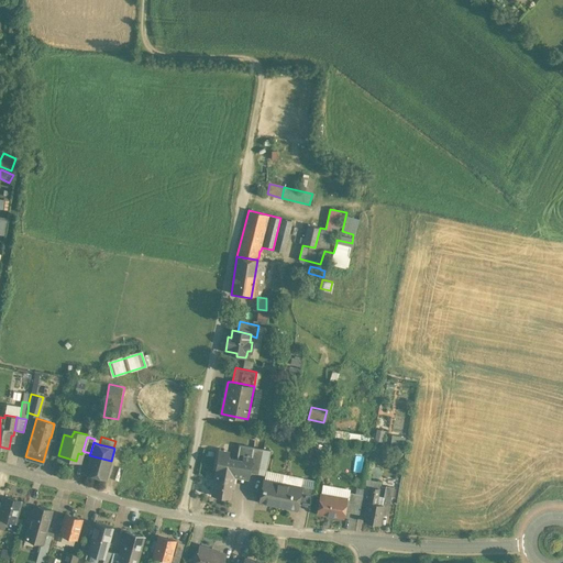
[(253,448),(240,444),(236,459),(242,460),(243,454),(252,456),(253,448)]
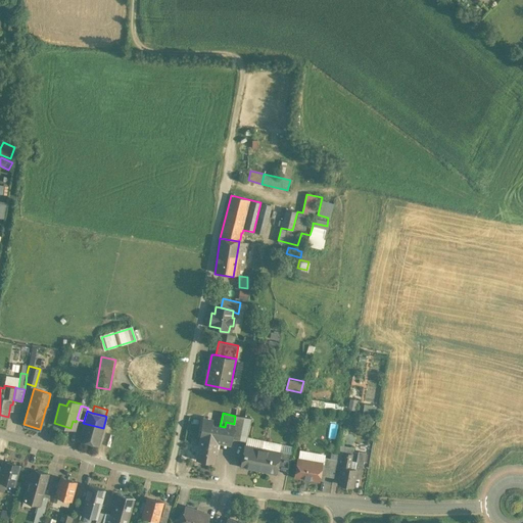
[(244,417),(235,416),(234,424),(231,438),(239,440),(244,417)]
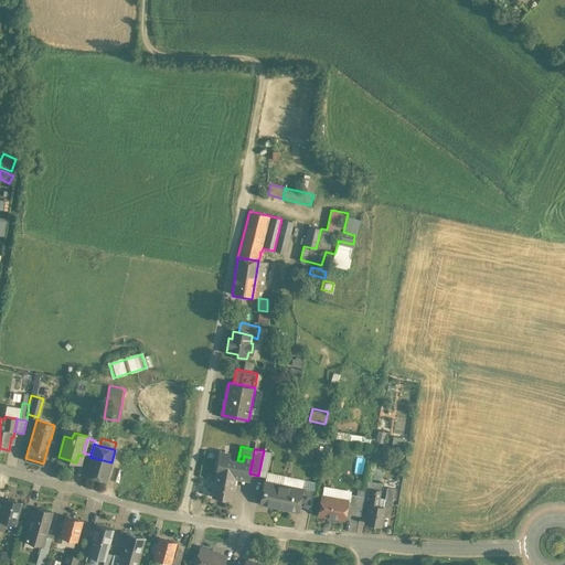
[(272,451),(264,450),(258,476),(266,477),(272,451)]
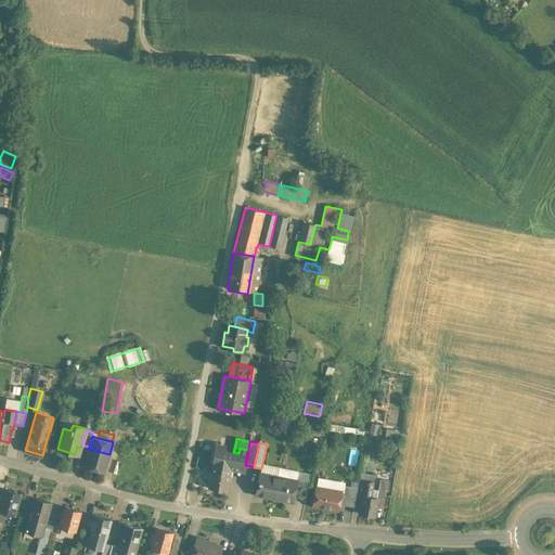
[(213,465),(231,468),(244,470),(245,465),(248,450),(240,448),(239,453),(233,452),(224,451),(226,446),(216,444),(213,465)]
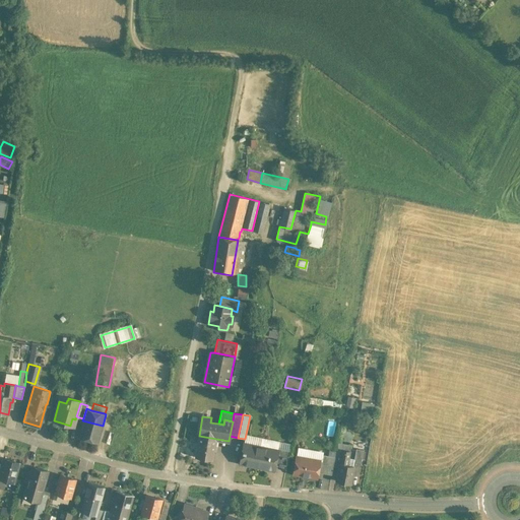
[(103,426),(82,420),(78,437),(98,443),(103,426)]
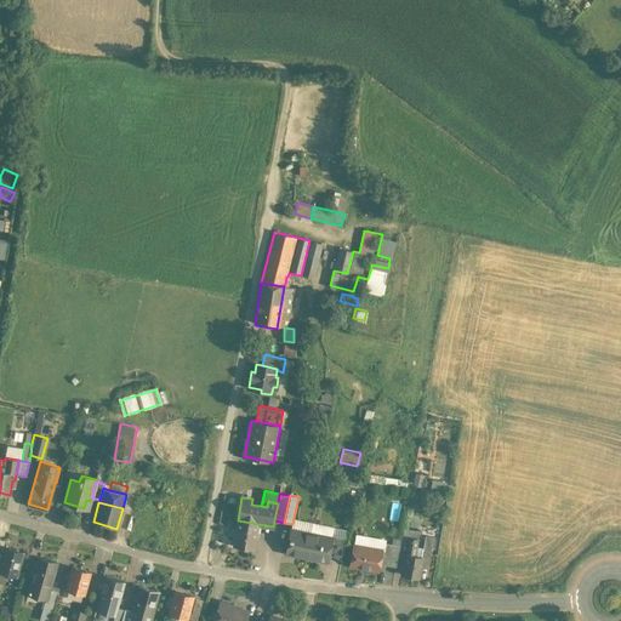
[(258,524),(238,520),(234,546),(252,550),(255,533),(256,533),(258,524)]
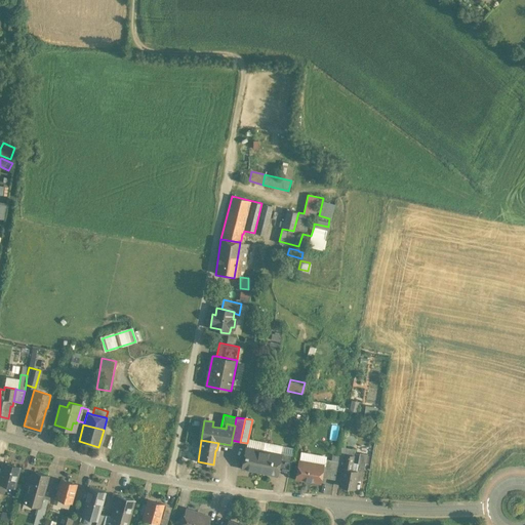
[(263,450),(246,447),(242,468),(258,471),(263,450)]
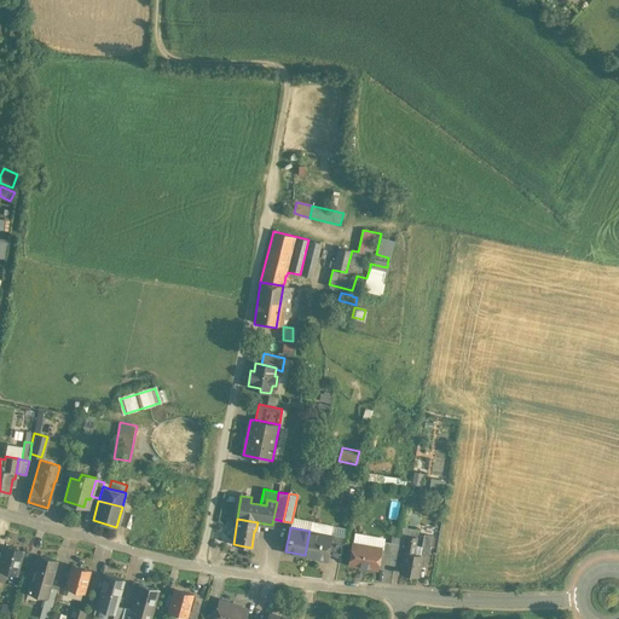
[(417,530),(403,527),(401,536),(408,536),(416,538),(417,530)]
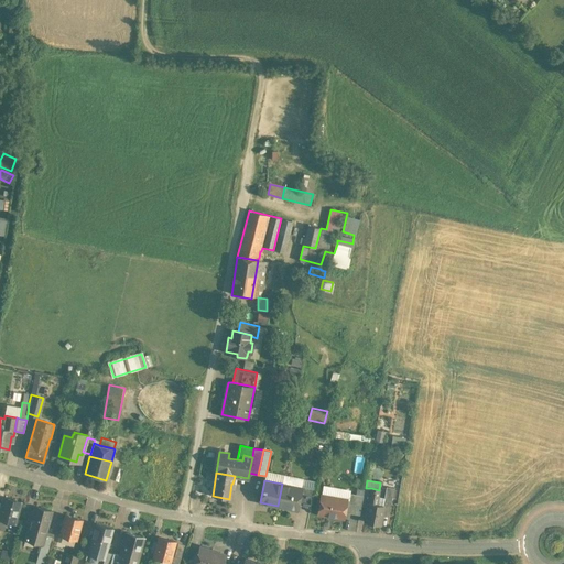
[(301,488),(282,484),(278,506),(296,509),(297,505),(301,488)]
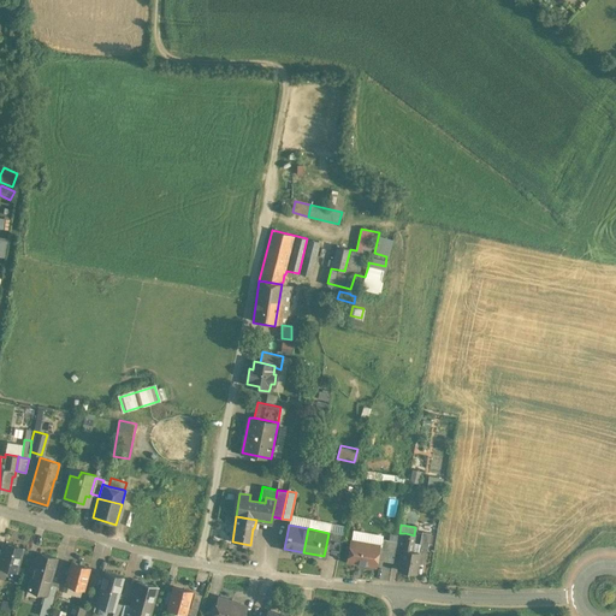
[(343,533),(329,531),(329,533),(325,551),(338,555),(343,533)]
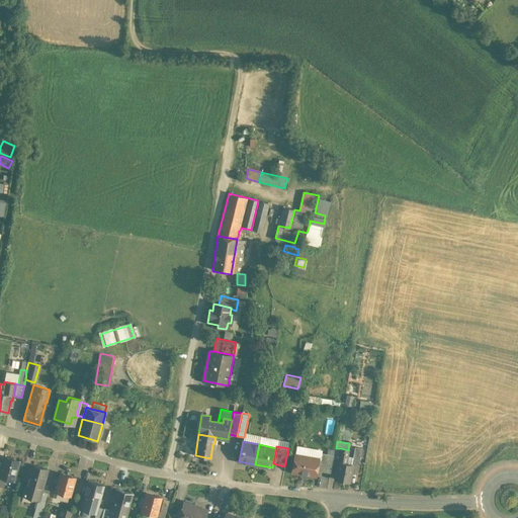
[(361,448),(354,447),(352,460),(359,461),(361,448)]
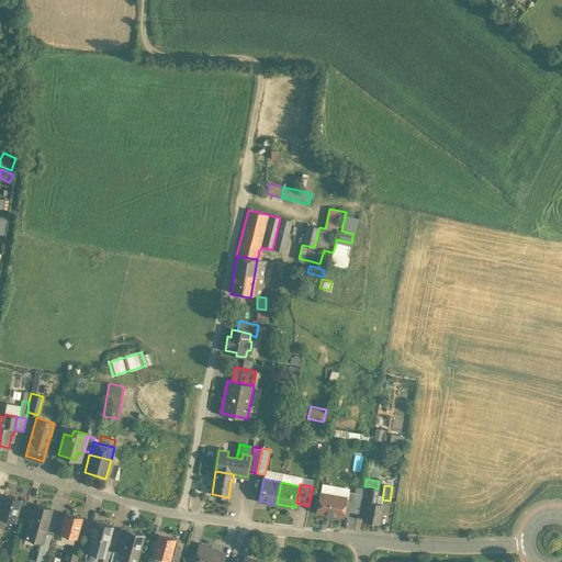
[(382,505),(374,504),(378,489),(370,486),(363,519),(379,523),(382,505)]
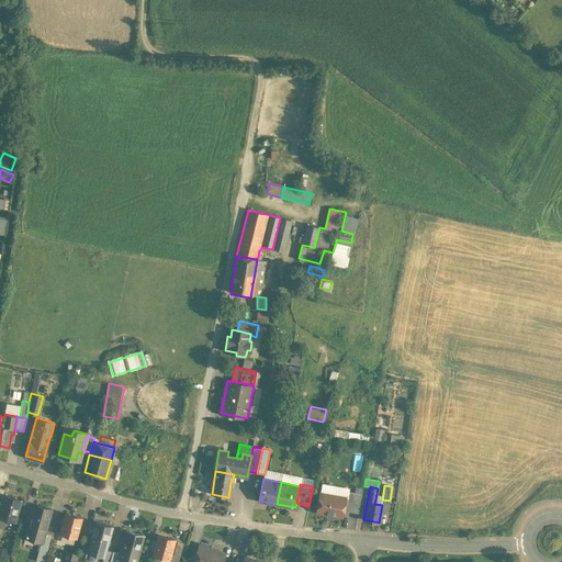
[(361,493),(349,491),(348,497),(345,497),(343,509),(358,513),(361,493)]
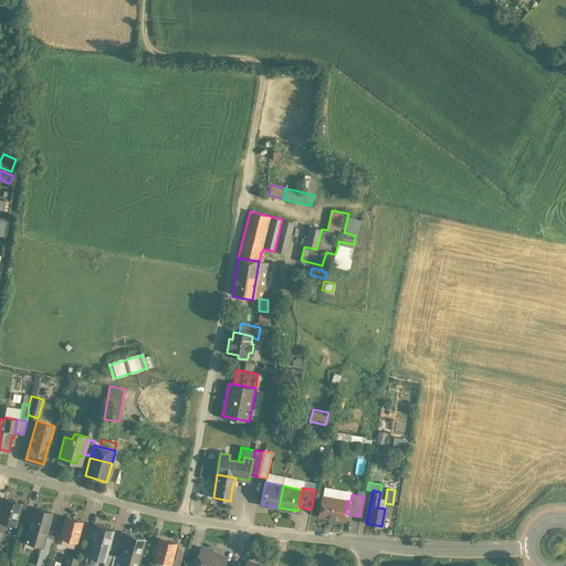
[(347,501),(323,496),(320,515),(344,520),(345,513),(347,501)]
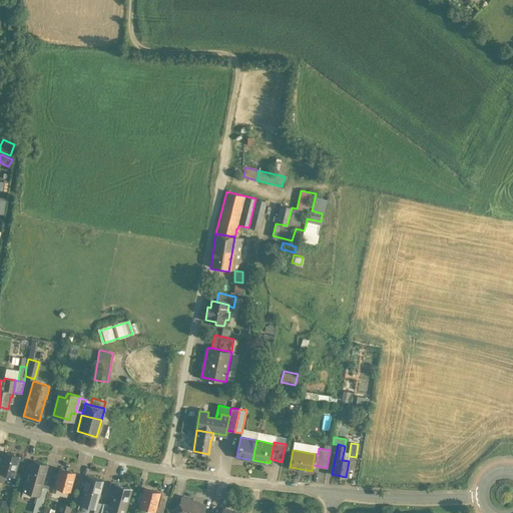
[(19,457),(3,452),(0,463),(0,472),(14,476),(19,457)]
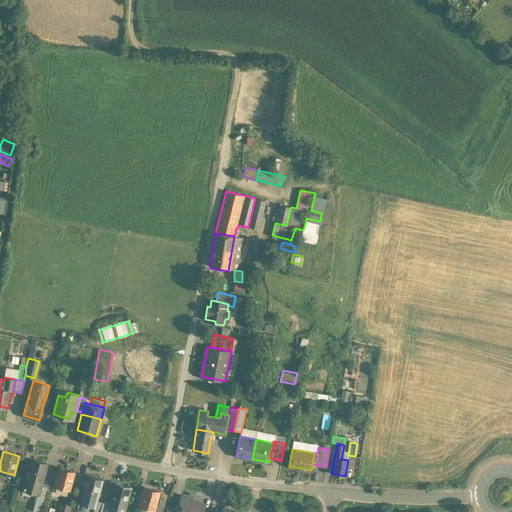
[(47,464),(31,459),(22,490),(38,494),(41,486),(47,464)]
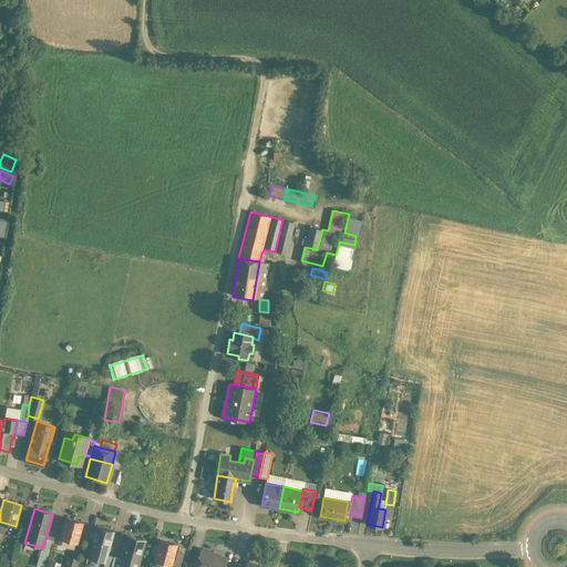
[(83,522),(65,517),(60,538),(78,544),(83,522)]
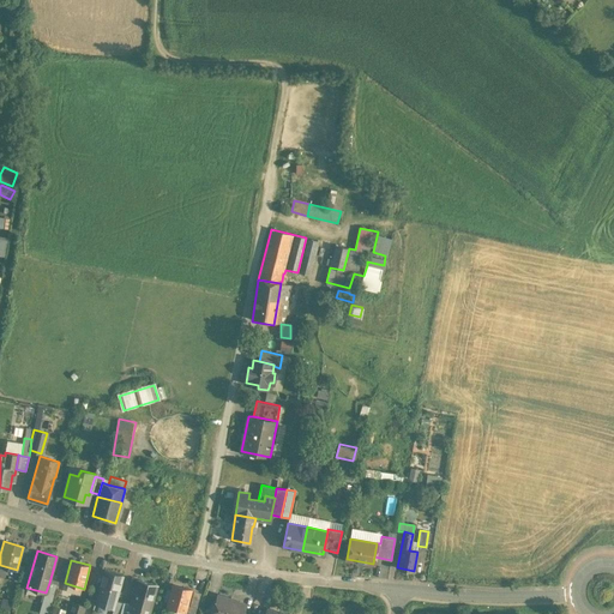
[(124,575),(104,570),(95,603),(113,609),(114,609),(116,600),(124,575)]
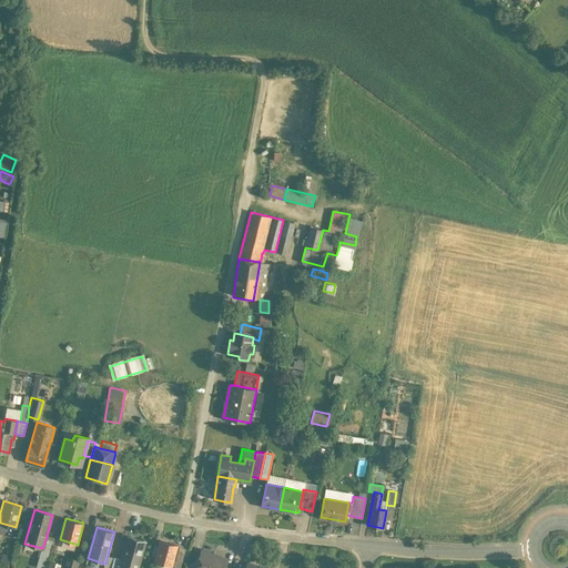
[(137,567),(145,540),(128,536),(121,559),(119,567),(121,567),(137,567)]
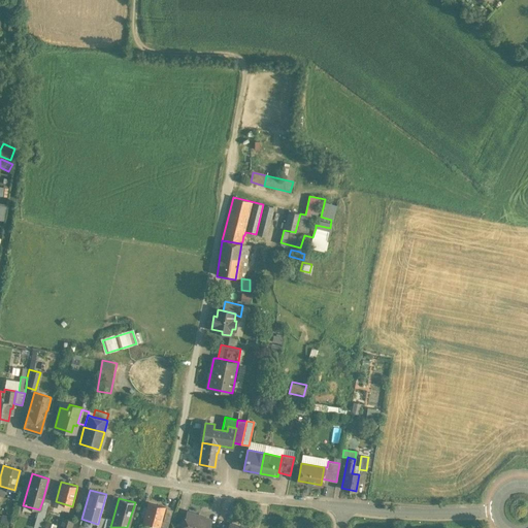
[(40,527),(48,502),(42,501),(39,509),(34,526),(40,527)]
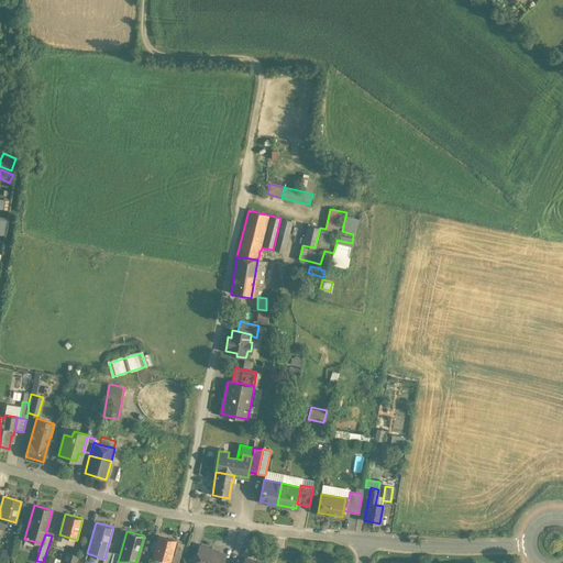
[(176,540),(158,536),(153,556),(169,562),(170,561),(176,540)]
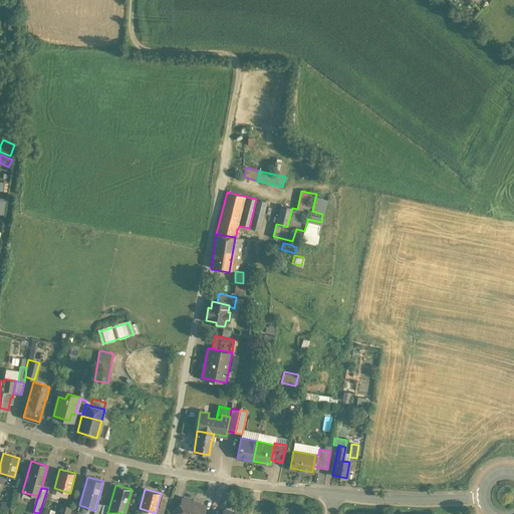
[(162,495),(158,510),(164,512),(168,497),(162,495)]
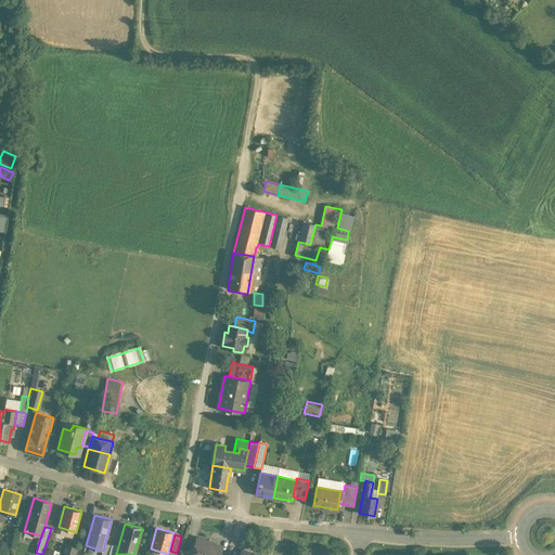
[(218,554),(221,546),(197,539),(192,554),(218,554)]
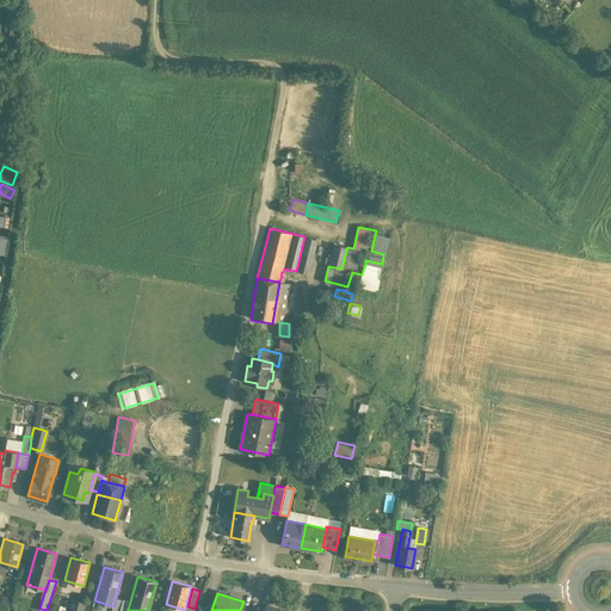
[(119,610),(123,599),(116,597),(113,606),(112,606),(111,610),(119,610)]
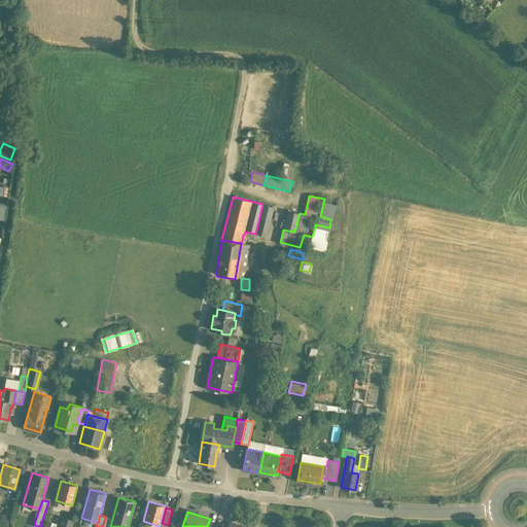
[(112,519),(106,517),(103,526),(110,526),(112,519)]
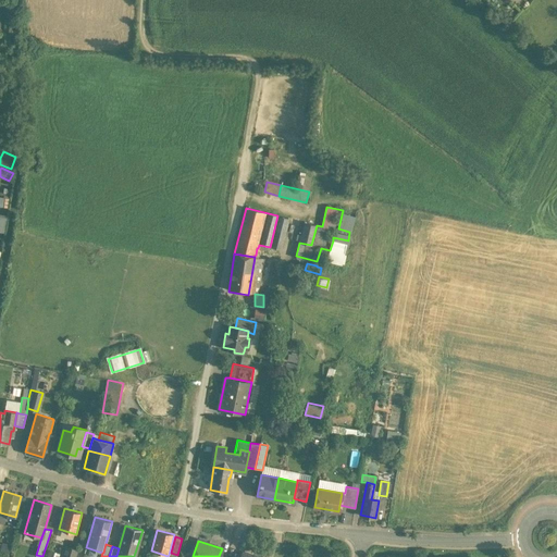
[(75,556),(77,551),(65,547),(62,556),(75,556)]
